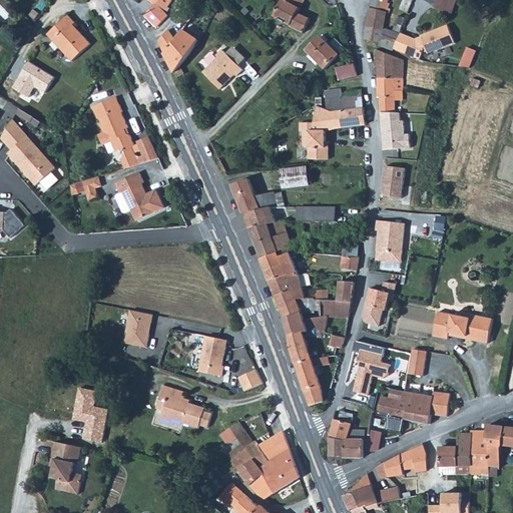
[(160,0),(158,0),(155,5),(164,12),(169,5),(160,0)]
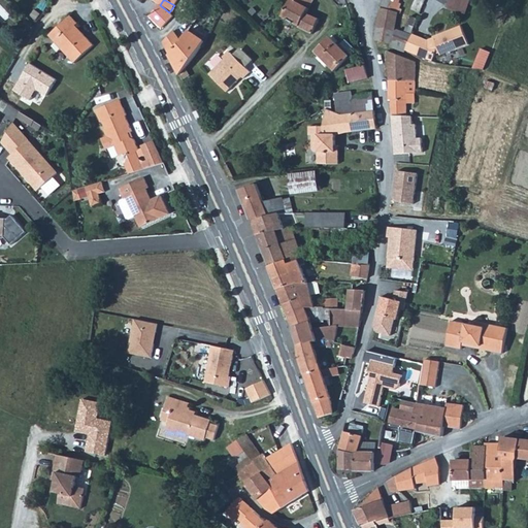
[(290,0),(287,7),(282,15),(300,25),(299,27),(311,33),(317,23),(320,24),(323,19),(307,10),(314,0),(290,0)]
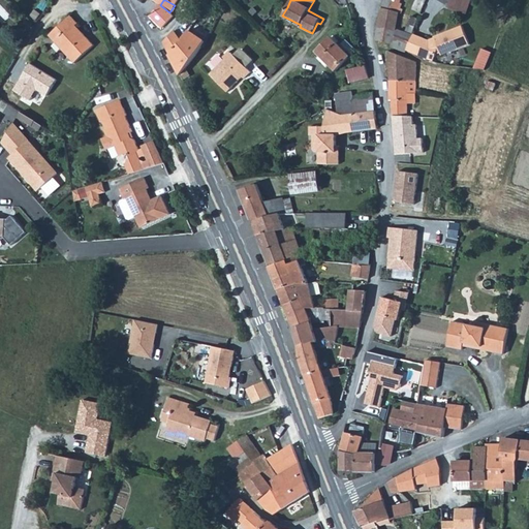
[(383,0),(381,7),(396,9),(399,0),(383,0)]
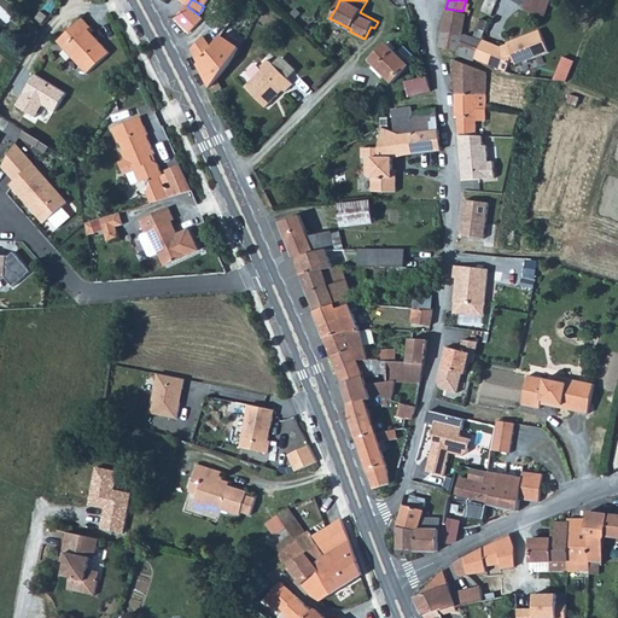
[(553,0),(529,0),(526,7),(547,16),(553,0)]
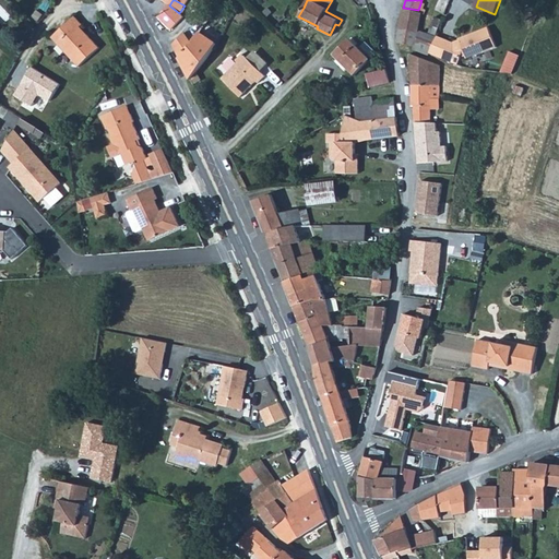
[(179,13),(169,6),(168,4),(157,16),(170,31),(183,16),(179,13)]
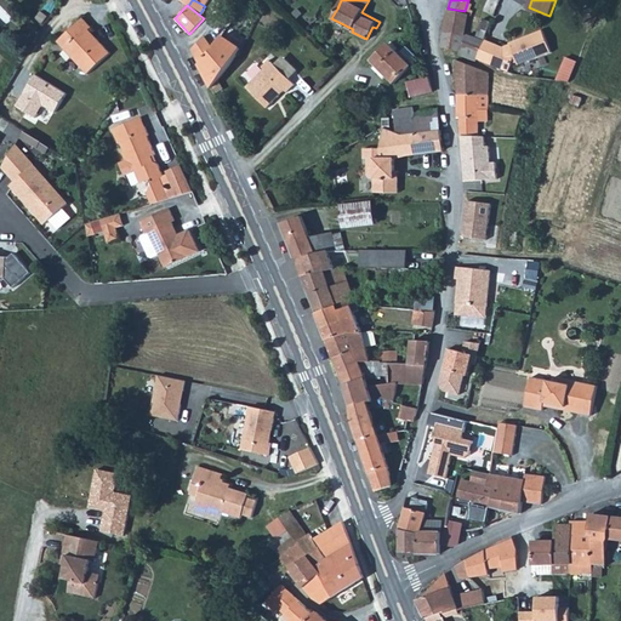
[(448,9),(444,28),(465,32),(468,12),(465,11),(448,9)]
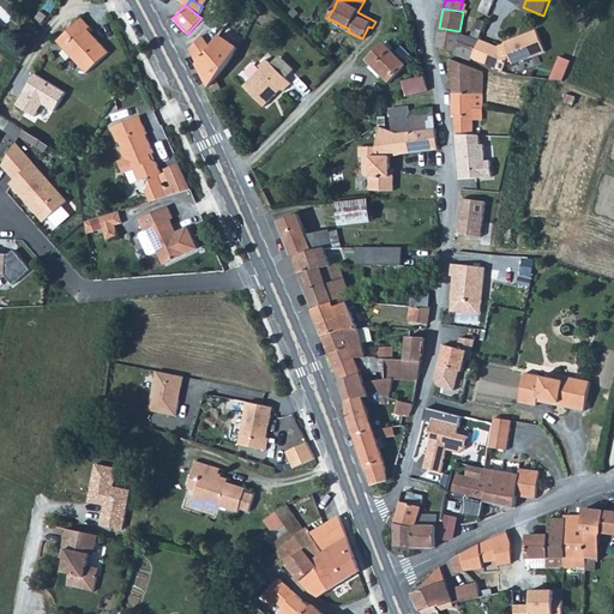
[(56,41),(64,49),(67,47),(80,61),(78,64),(86,73),(109,53),(96,38),(95,40),(86,31),(91,28),(83,18),(56,41)]
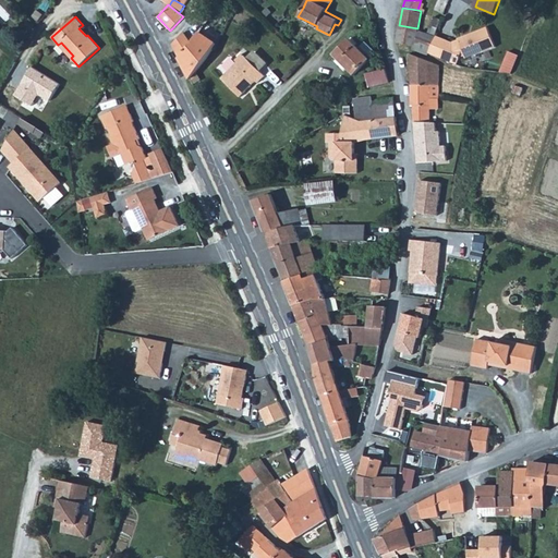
[(420,28),(417,28),(399,25),(398,41),(414,44),(414,46),(427,52),(428,50),(435,35),(420,28)]
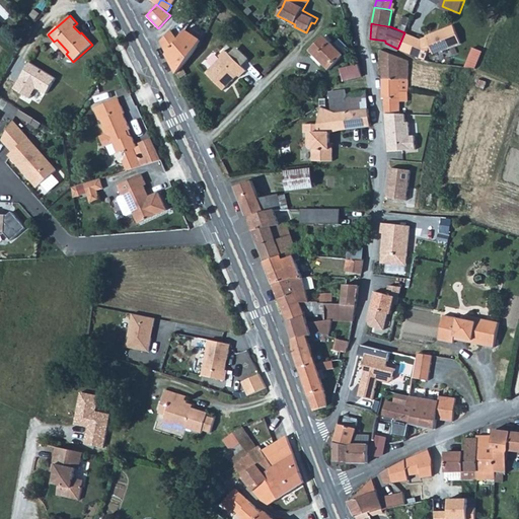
[(428,35),(423,38),(405,31),(404,32),(398,47),(425,57),(428,50),(430,49),(432,49),(433,50),(434,52),(460,43),(455,24),(427,32),(428,35)]
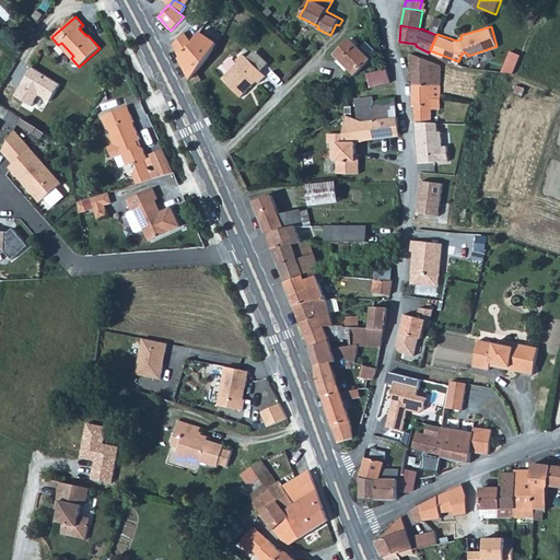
[(179,57),(191,43),(185,31),(173,45),(179,57)]
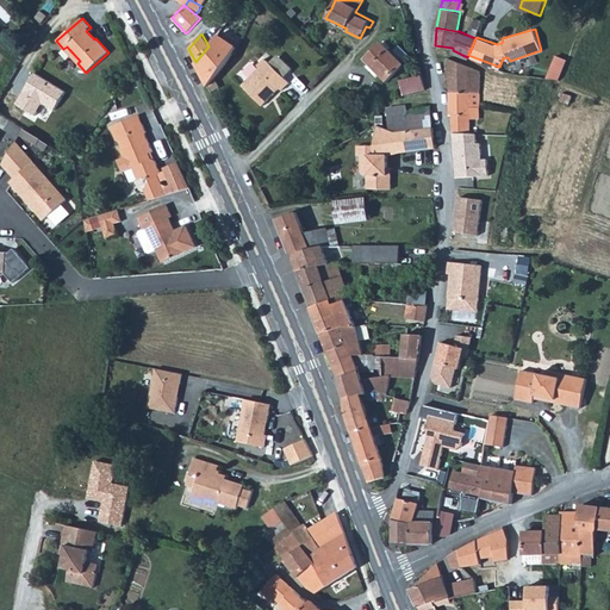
[(229,57),(235,48),(218,35),(209,47),(195,62),(209,86),(229,57)]
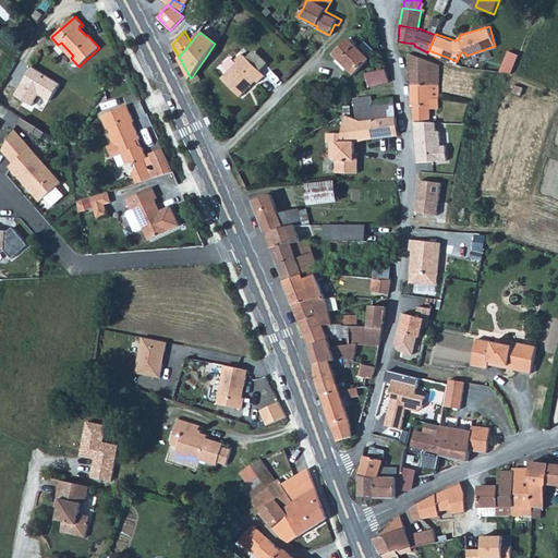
[(353,71),(368,56),(358,45),(350,37),(335,52),(353,71)]
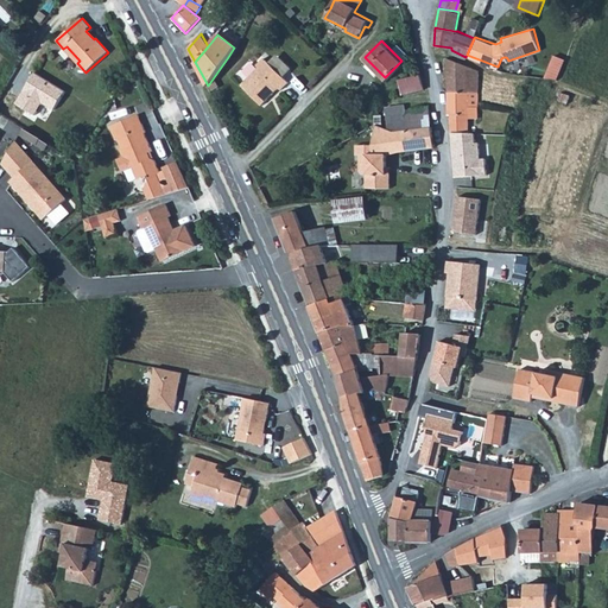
[(397,43),(390,49),(401,61),(409,54),(397,43)]
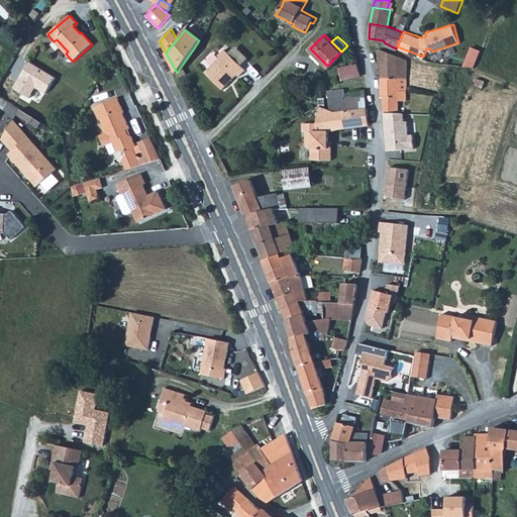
[(54,41),(66,54),(68,52),(57,39),(54,41)]
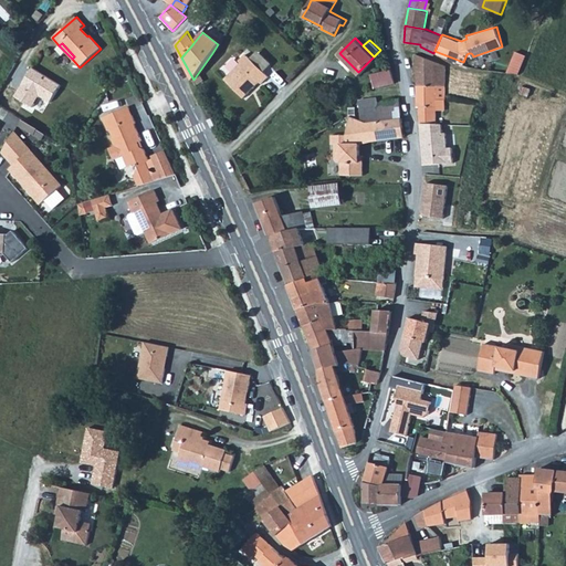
[(243,61),(233,70),(226,76),(243,96),(249,92),(250,90),(250,87),(250,86),(251,85),(252,86),(253,86),(261,80),(262,82),(270,75),(248,52),(241,59),(243,61)]
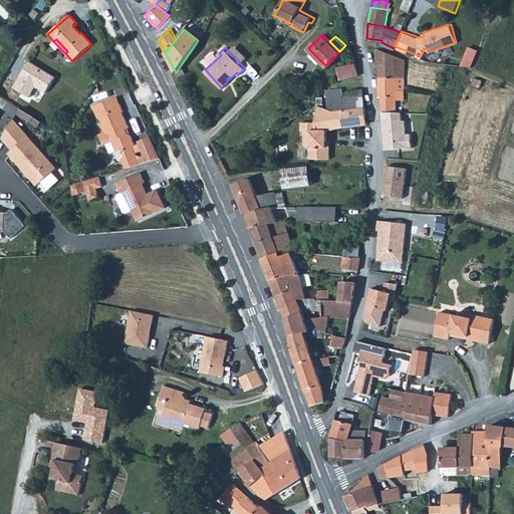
[(468,47),(460,67),(470,68),(478,51),(468,47)]
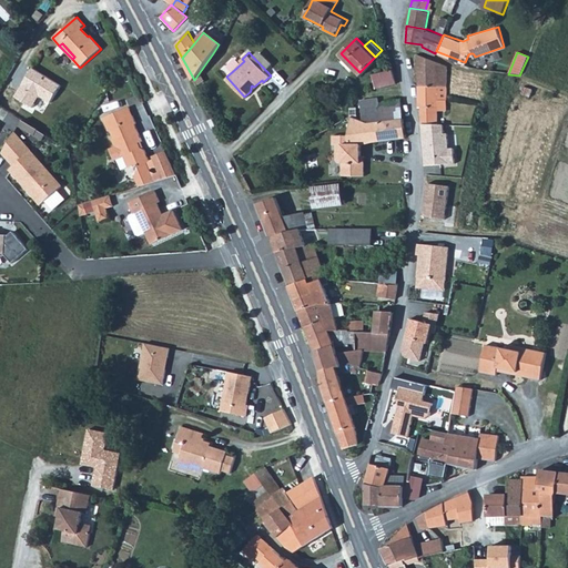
[(447,64),(433,58),(421,53),(419,83),(447,84),(447,64)]
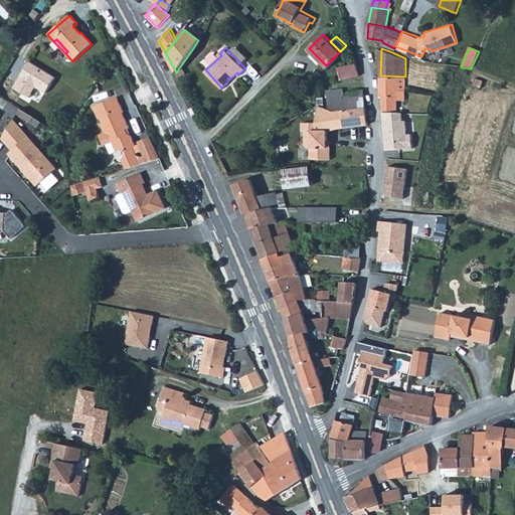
[(31,60),(15,88),(29,96),(34,87),(46,94),(57,75),(31,60)]
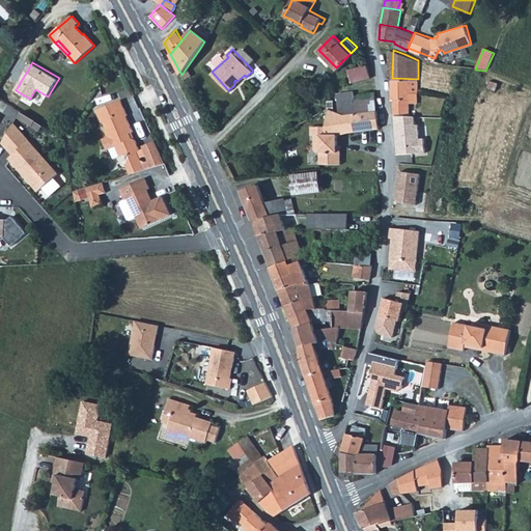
[(348,65),(352,79),(371,76),(368,62),(348,65)]
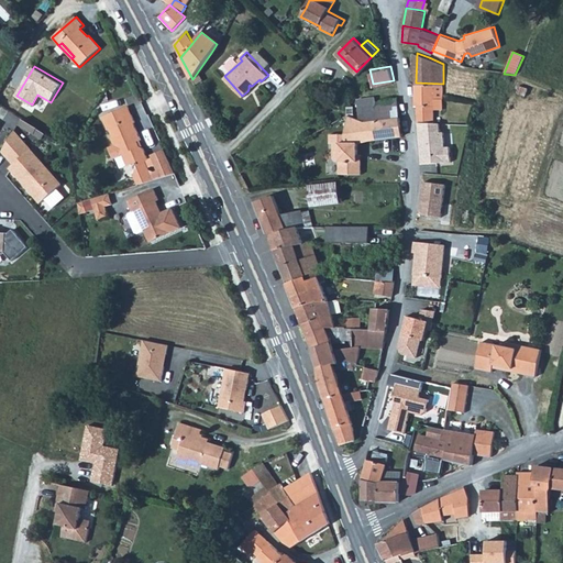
[(443,91),(443,84),(416,83),(416,103),(419,105),(418,121),(421,121),(433,122),(434,108),(441,108),(441,97),(443,97),(443,91)]
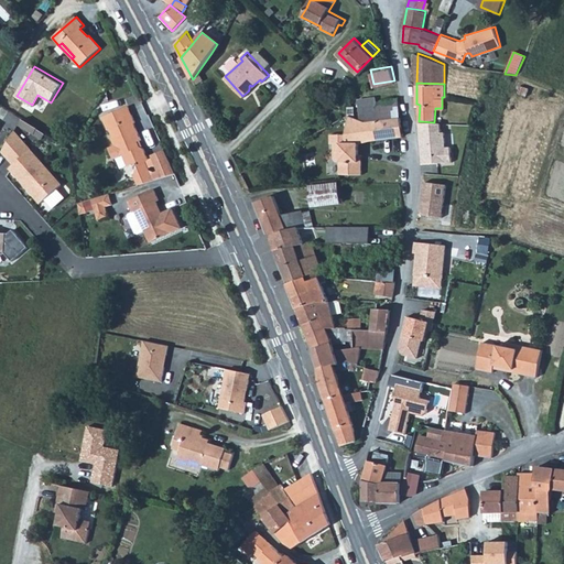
[(359,118),(366,120),(380,118),(379,99),(377,94),(360,97),(359,118)]
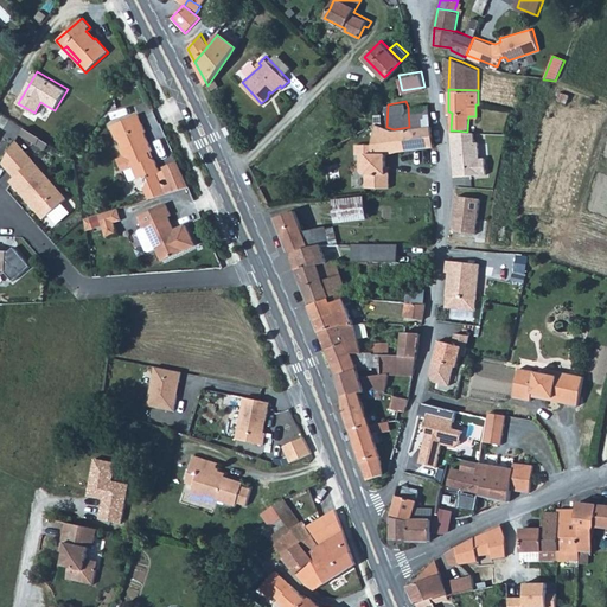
[(432,121),(429,104),(408,107),(409,127),(428,125),(433,123),(432,121)]
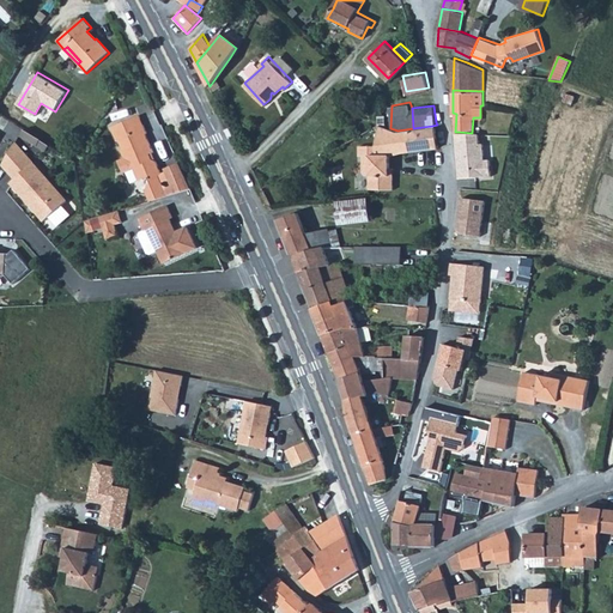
[(147,131),(139,113),(111,125),(116,139),(120,138),(123,145),(120,146),(129,168),(133,167),(138,178),(147,175),(149,176),(161,171),(152,150),(153,150),(146,132),(147,131)]
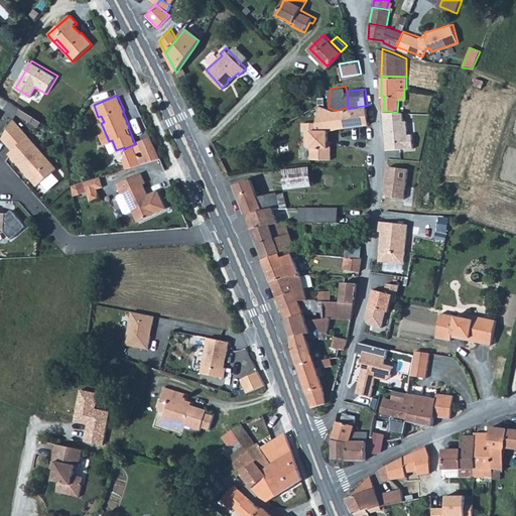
[(328,139),(328,130),(337,128),(335,110),(329,108),(318,104),(315,122),(300,123),(301,132),(304,132),(305,144),(307,147),(312,147),(312,158),(332,158),(332,145),(331,144),(328,145),(328,139)]
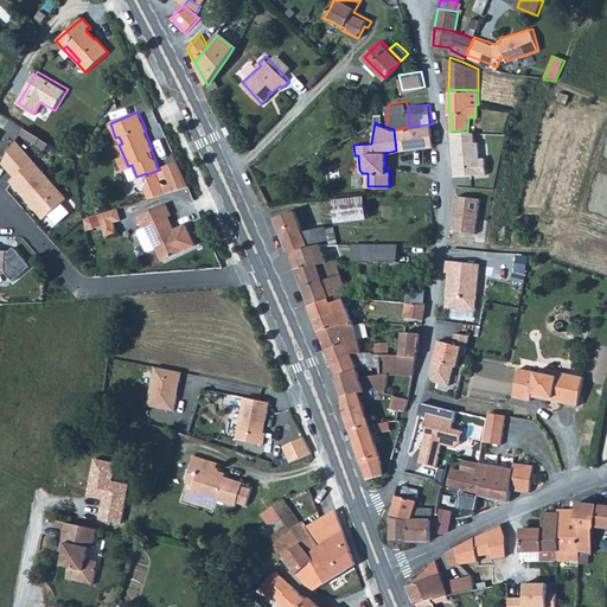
[(394,129),(396,151),(427,147),(429,146),(435,146),(433,123),(428,125),(409,127),(394,129)]
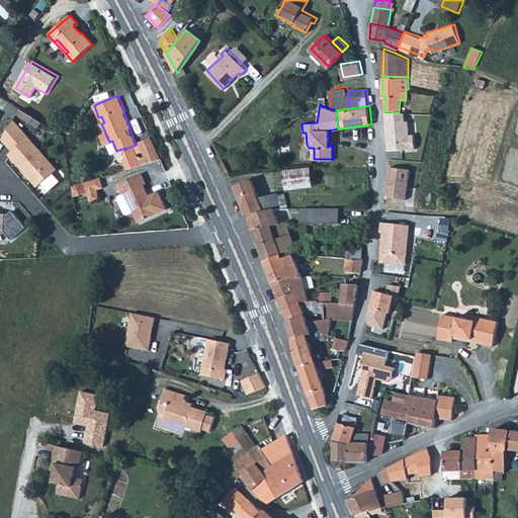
[(405,112),(399,112),(387,111),(389,121),(385,121),(387,143),(393,142),(394,149),(415,148),(414,134),(410,134),(408,119),(405,120),(405,112)]
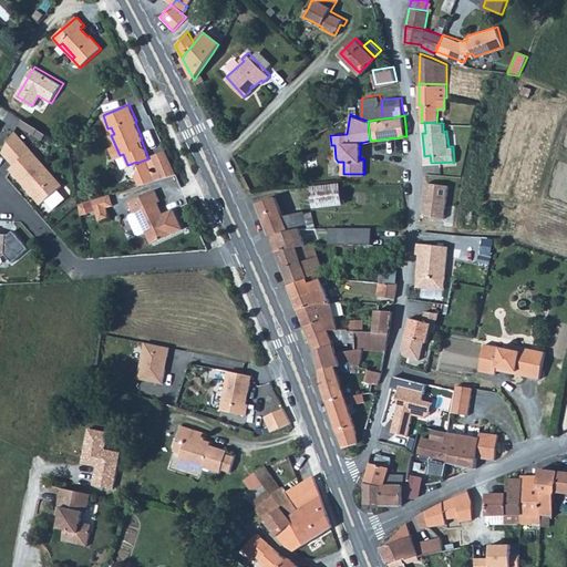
[(31,150),(14,132),(2,153),(12,166),(9,169),(39,205),(64,183),(31,150)]
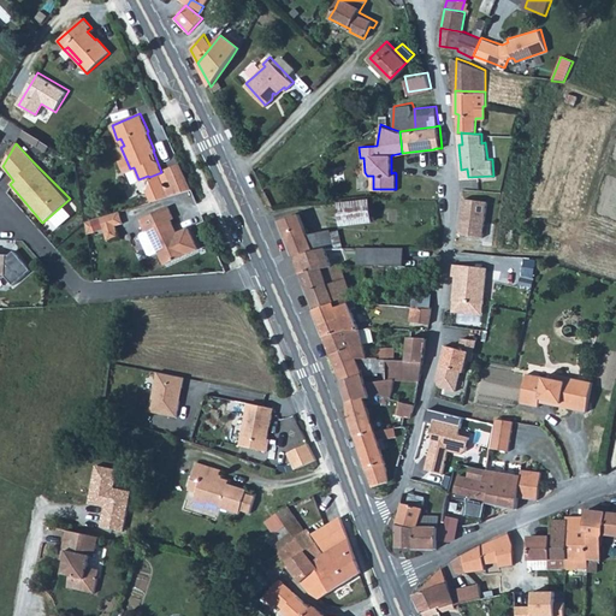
[(487,199),(463,195),(458,231),(483,234),(487,199)]
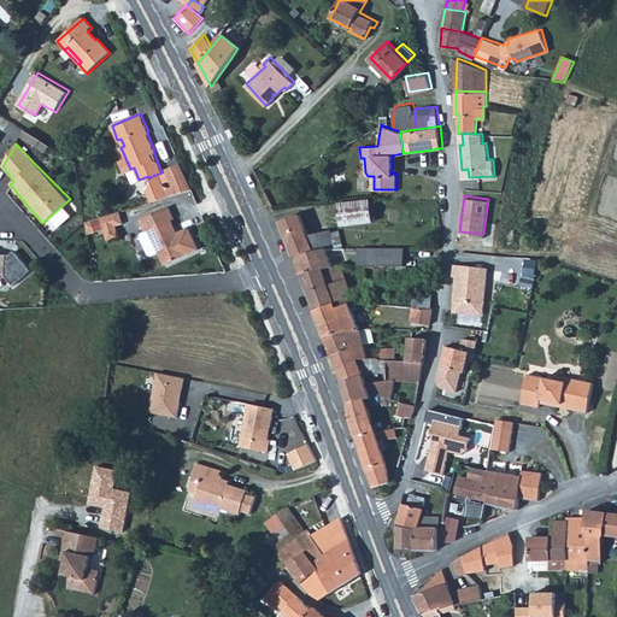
[(342,224),(375,221),(372,199),(340,203),(342,224)]
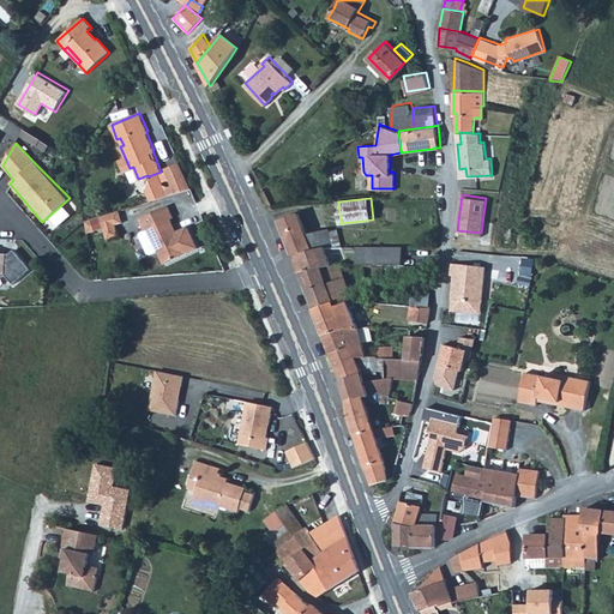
[(173,215),(168,203),(140,217),(145,228),(148,227),(158,248),(164,262),(198,246),(187,224),(176,229),(170,216),(173,215)]
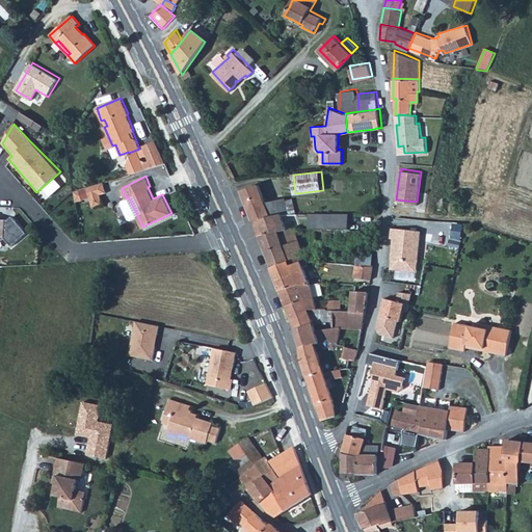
[(103,181),(87,186),(90,195),(101,192),(106,191),(103,181)]
